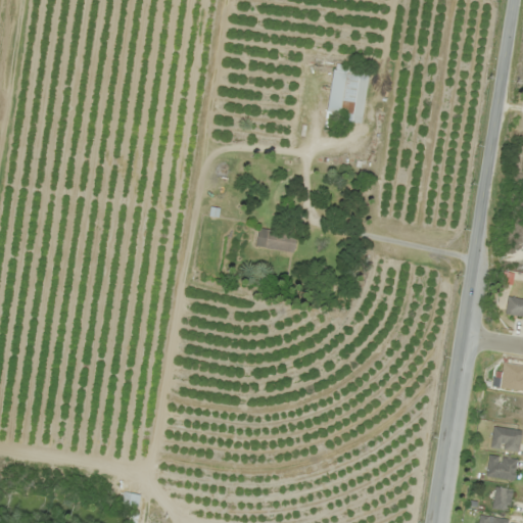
[(368,68),(353,67),(353,72),(332,69),(326,114),(362,119),(368,68)]
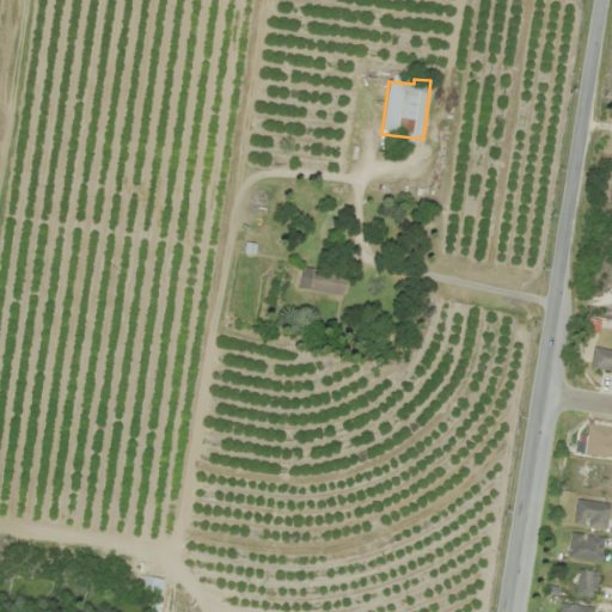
[(298,288),(344,297),(348,275),(301,267),(298,288)]
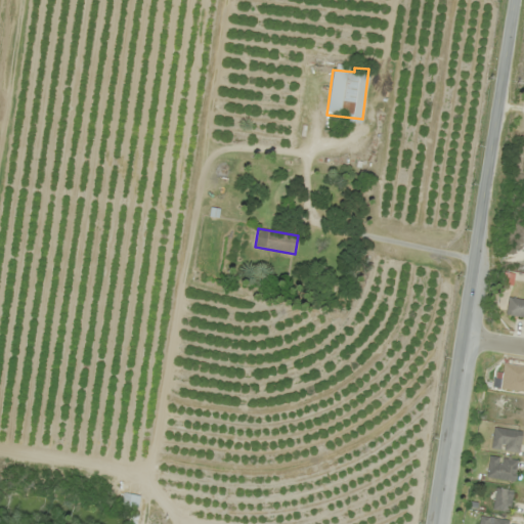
[(506,315),(523,316),(523,299),(508,298),(506,315)]
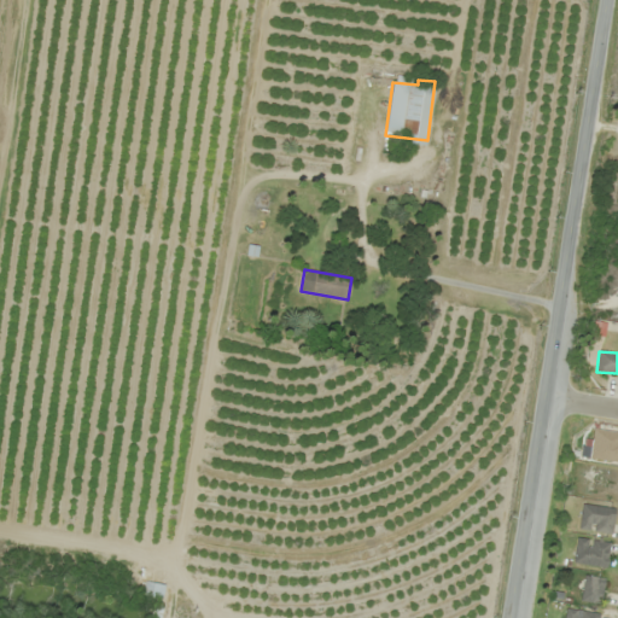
[(617,430),(593,431),(593,461),(617,460),(617,430)]
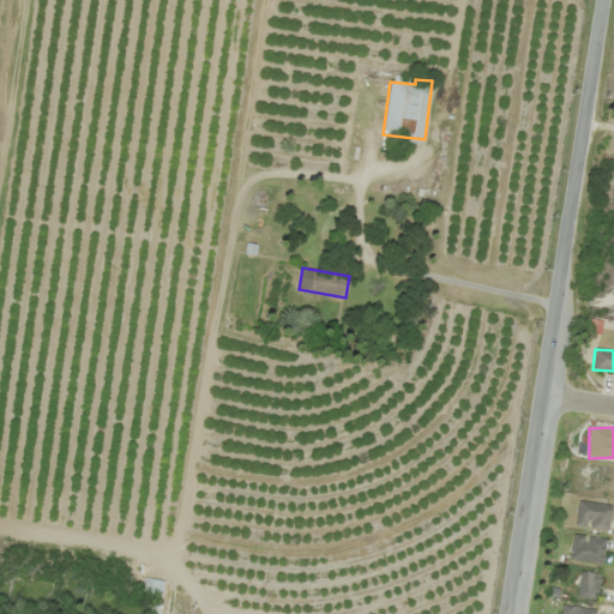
[(576,525),(609,530),(613,505),(579,500),(576,525)]
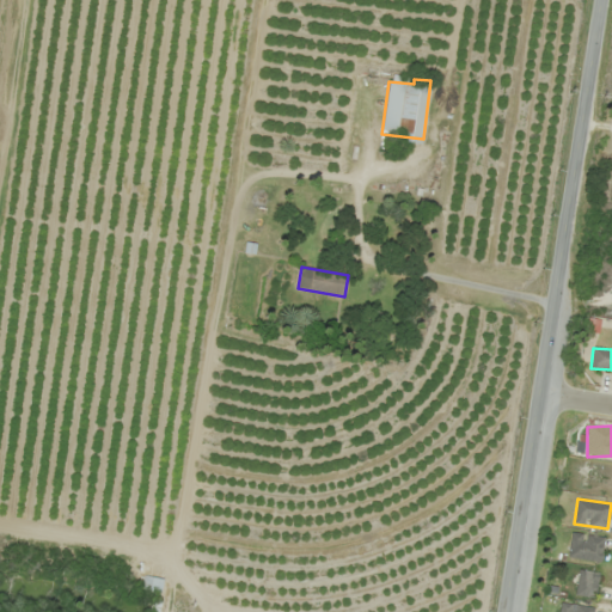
[(606,538),(573,531),(567,557),(601,563),(606,538)]
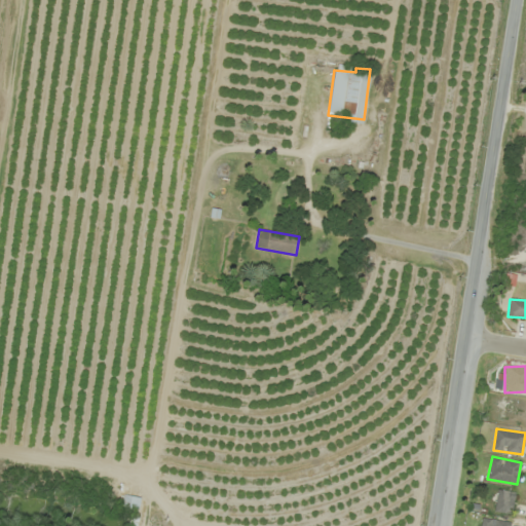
[(494,512),(513,515),(516,492),(497,489),(494,512)]
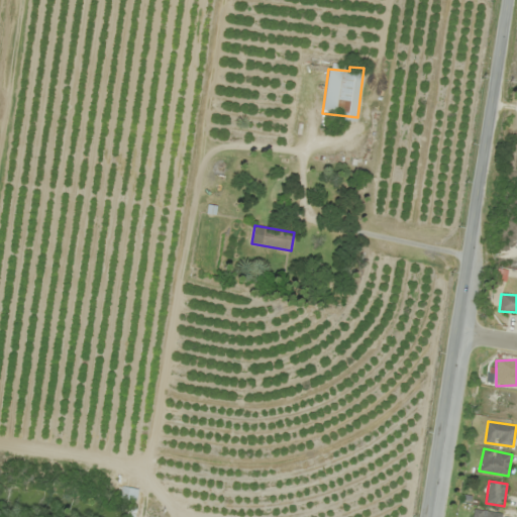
[(137,489),(121,487),(120,498),(136,500),(137,489)]
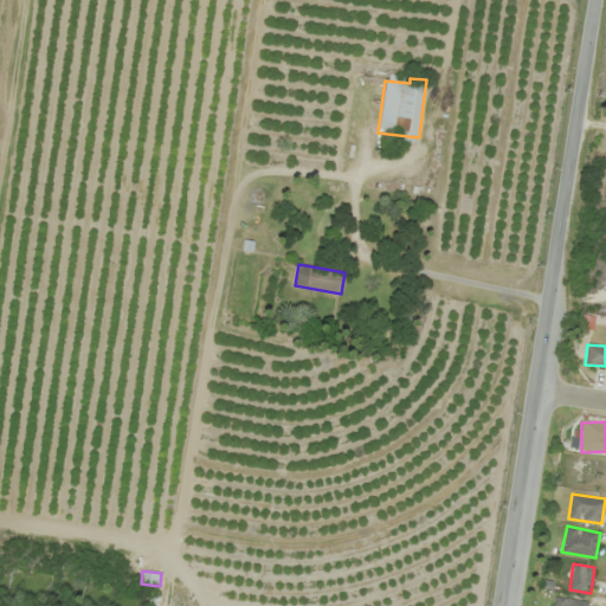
All buildings are outlined.
